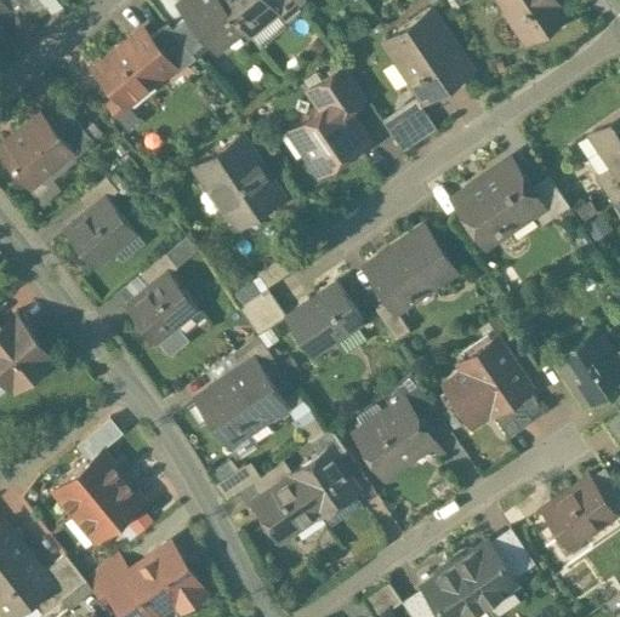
[(49,9),(41,0),(15,0),(33,22),(49,9)]
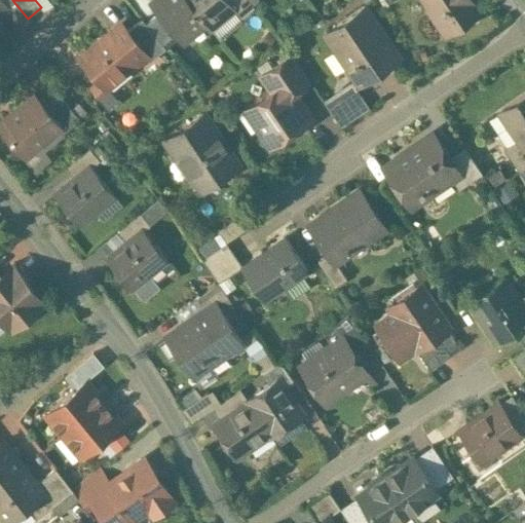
[(157,0),(151,5),(158,14),(176,36),(182,43),(205,24),(186,0),(157,0)]
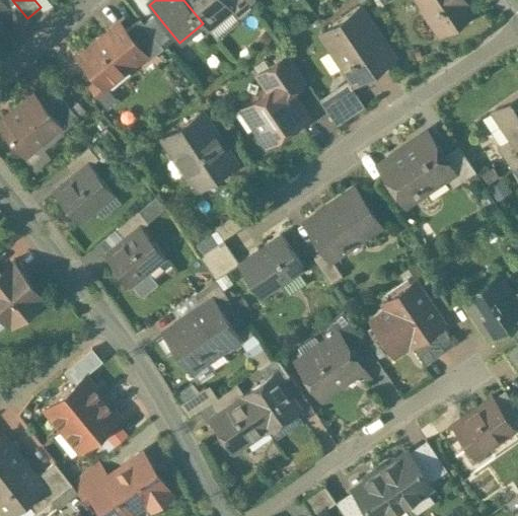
[(222,0),(183,0),(203,23),(207,28),(230,10),(230,9),(222,0)]
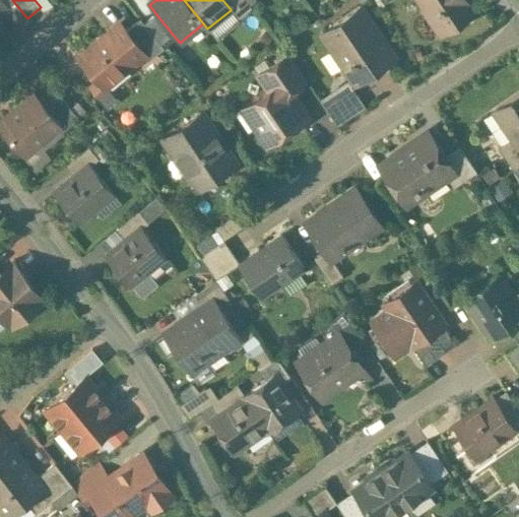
[(244,0),(222,0),(231,9),(231,10),(239,19),(252,9),(244,0)]
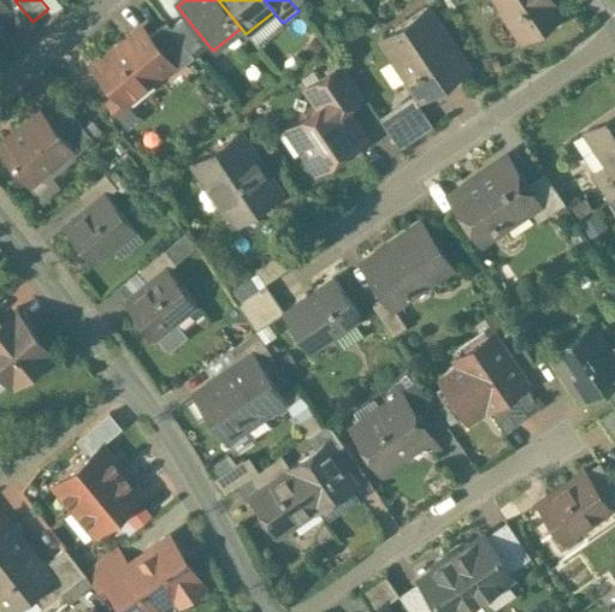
[(495,0),(502,11),(509,6),(515,15),(525,17),(536,33),(561,16),(550,0),(495,0)]
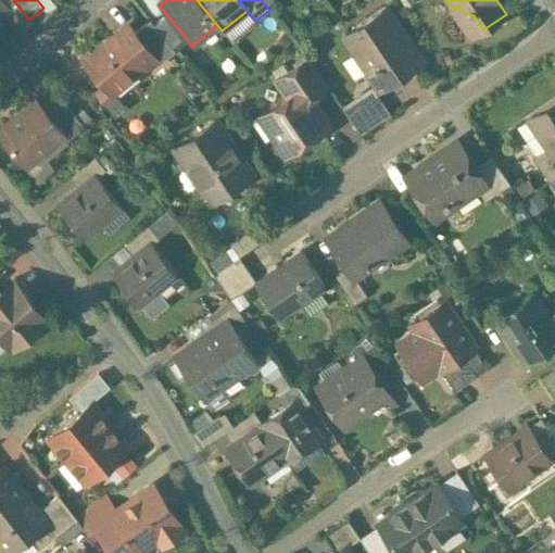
[(386,11),(344,38),(381,91),(421,64),(386,11)]
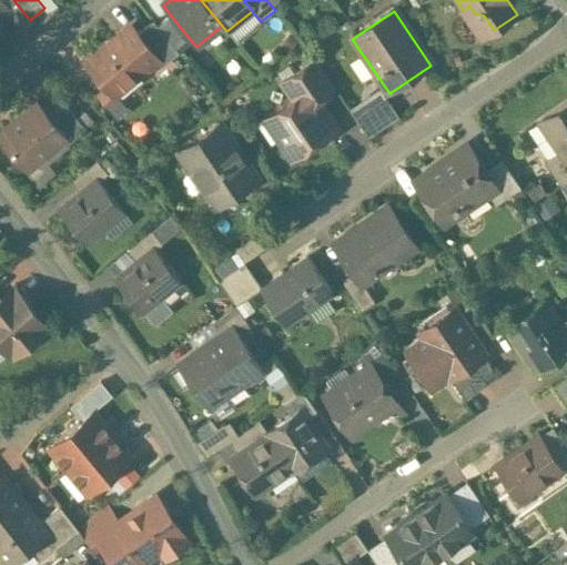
[(190,39),(171,16),(158,27),(176,50),(190,39)]
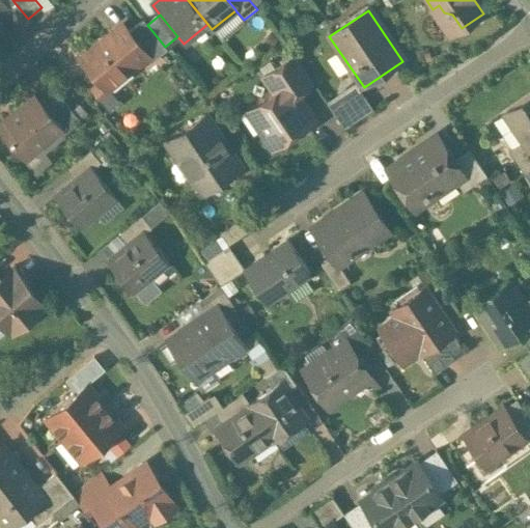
[(147,25),(144,21),(129,33),(148,56),(147,57),(148,58),(151,63),(168,50),(165,47),(147,25)]
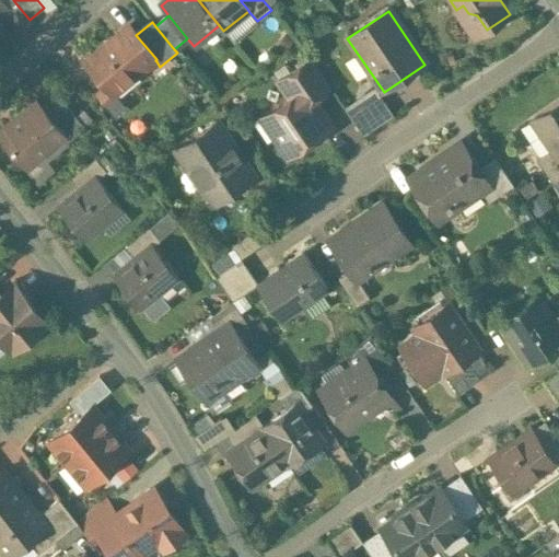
[(113,46),(109,42),(85,61),(108,90),(118,81),(124,89),(156,61),(155,60),(156,59),(136,35),(132,31),(113,46)]
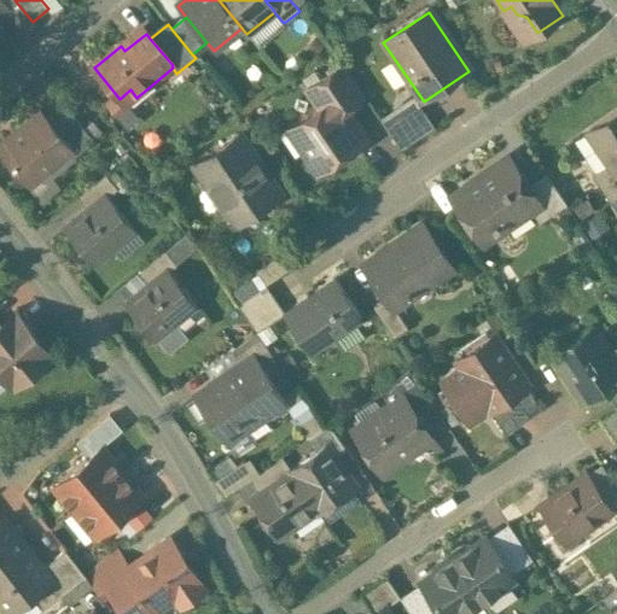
[(365,98),(343,66),(308,91),(321,110),(337,100),(344,111),(365,98)]
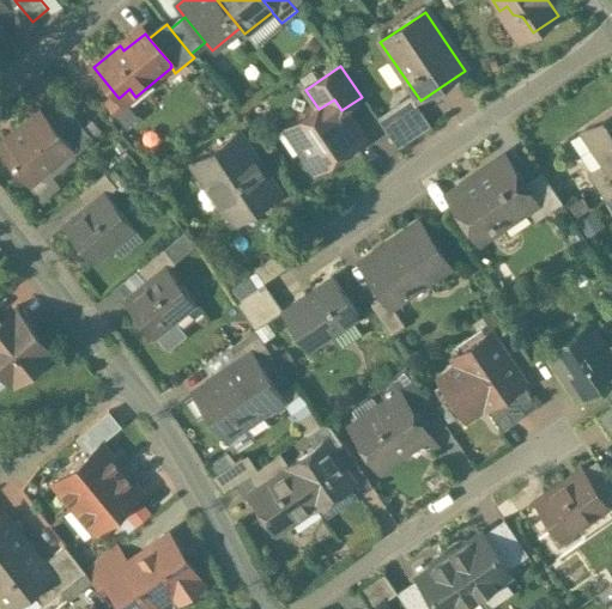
[(341,110),(334,99),(319,109),(292,128),(308,151),(307,158),(311,166),(319,166),(320,169),(363,140),(341,110)]
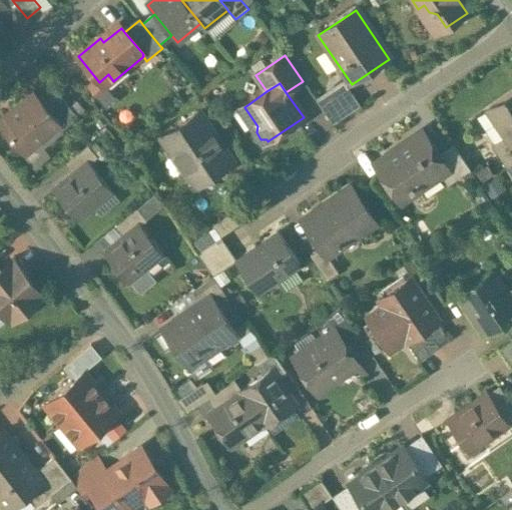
[(346,87),(319,105),(333,126),(360,107),(346,87)]
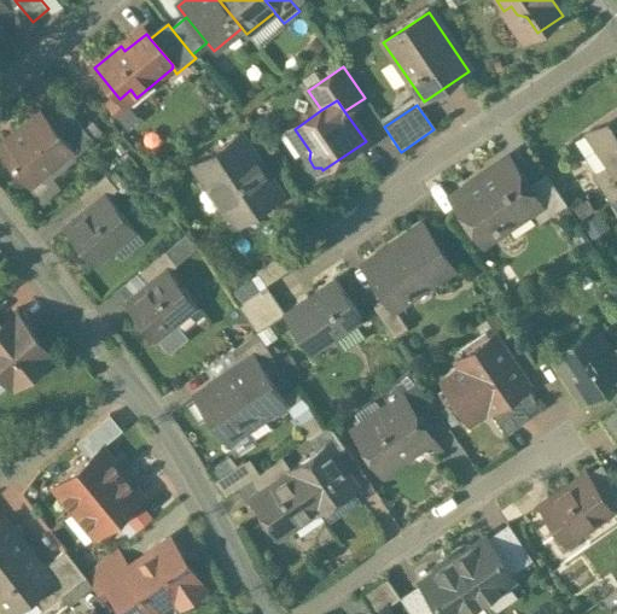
[(40,112),(15,133),(16,135),(0,147),(0,151),(29,187),(71,152),(73,151),(52,127),(40,112)]
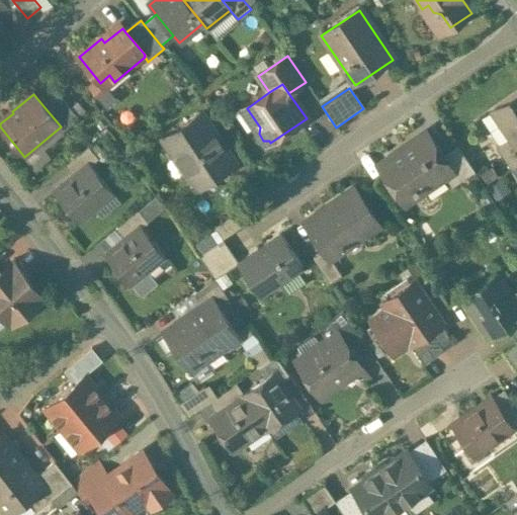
[(79,119),(59,94),(44,106),(61,126),(60,127),(64,133),(79,119)]
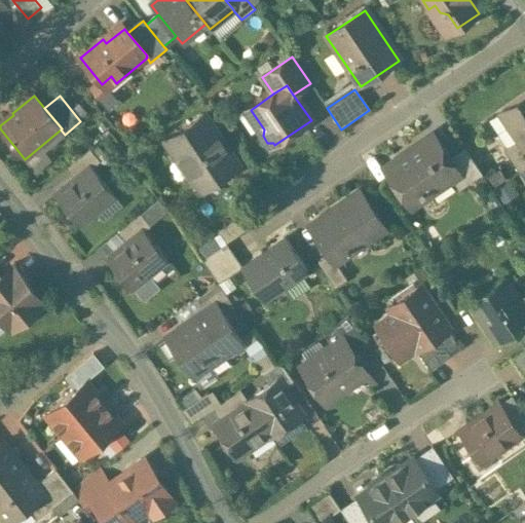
[(524,98),(500,115),(518,143),(524,151),(524,98)]
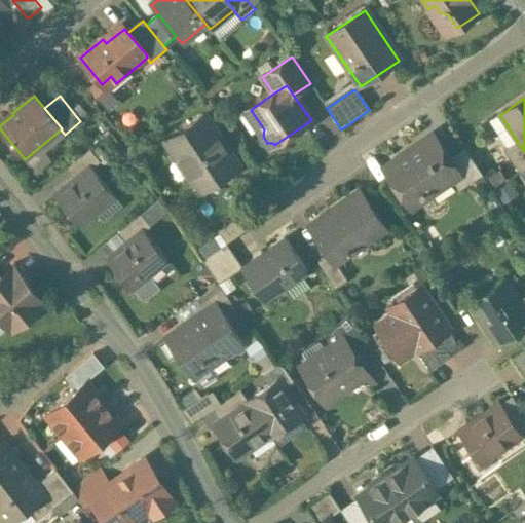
[(238,167),(203,116),(165,142),(199,193),(238,167)]
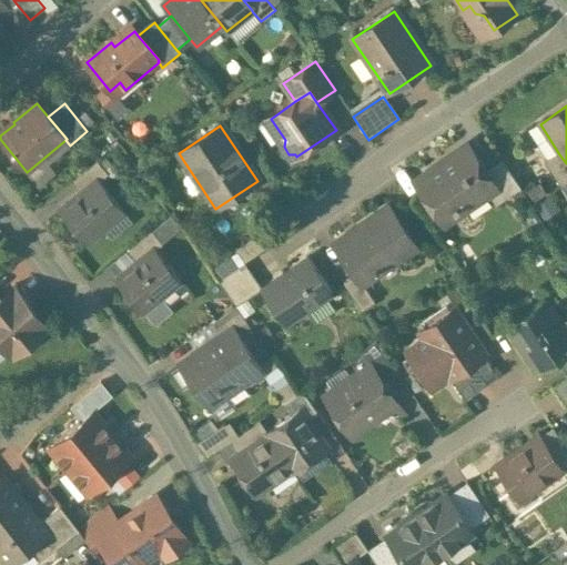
[(464,151),(452,159),(451,162),(443,168),(442,172),(443,173),(436,178),(434,174),(429,173),(417,182),(417,185),(434,212),(449,201),(452,205),(452,209),(453,211),(461,212),(487,194),(494,190),(483,173),(468,151),(464,151)]
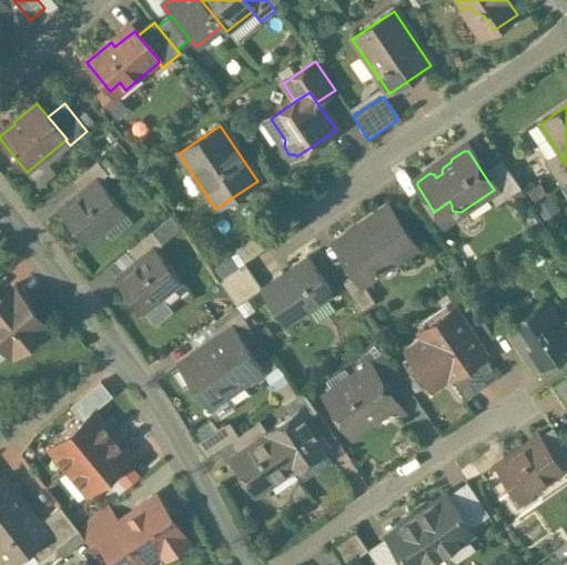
[(566,163),(559,154),(544,164),(562,190),(566,185),(566,163)]
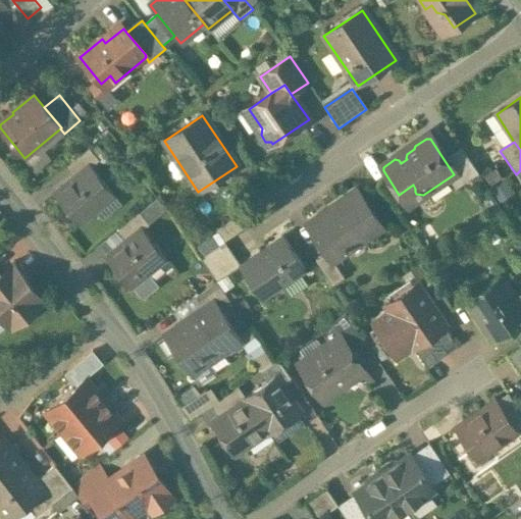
[(461,148),(444,159),(454,174),(448,178),(456,190),(478,174),(461,148)]
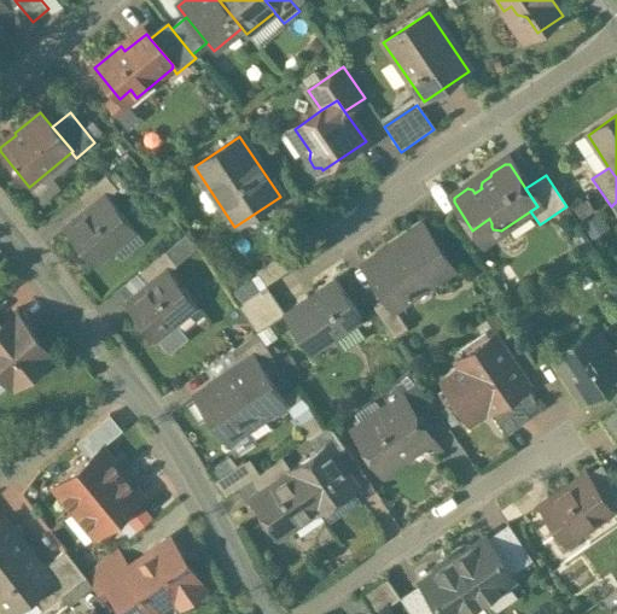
[(117,192),(106,177),(80,199),(91,211),(108,198),(109,199),(117,192)]
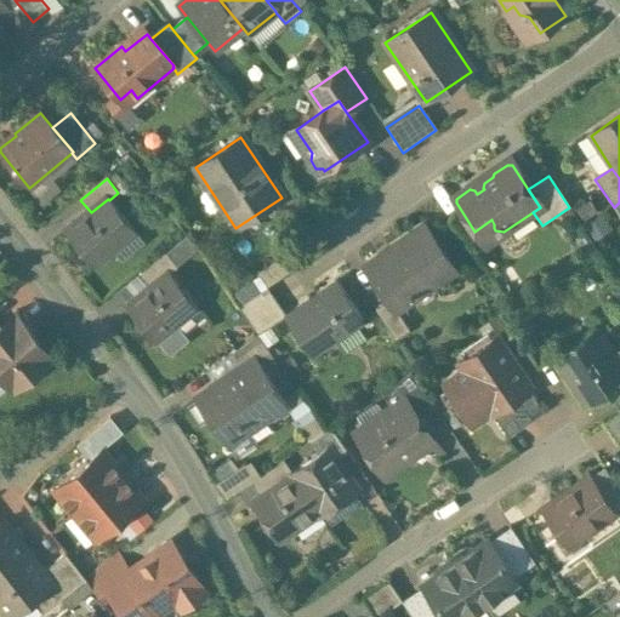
[(91,212),(67,233),(94,267),(135,233),(109,200),(108,199),(91,212)]
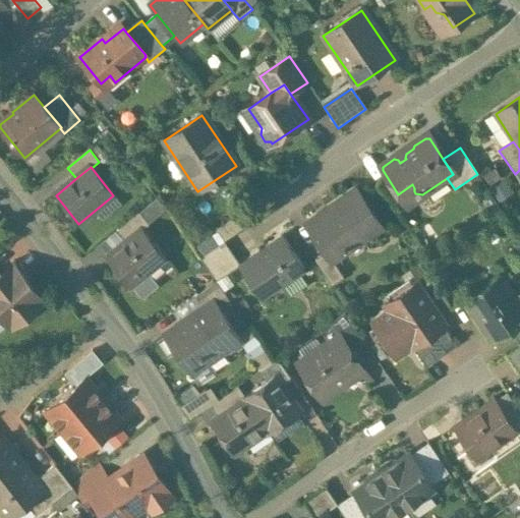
[(356,190),(306,225),(326,253),(332,263),(333,262),(382,228),(356,190)]
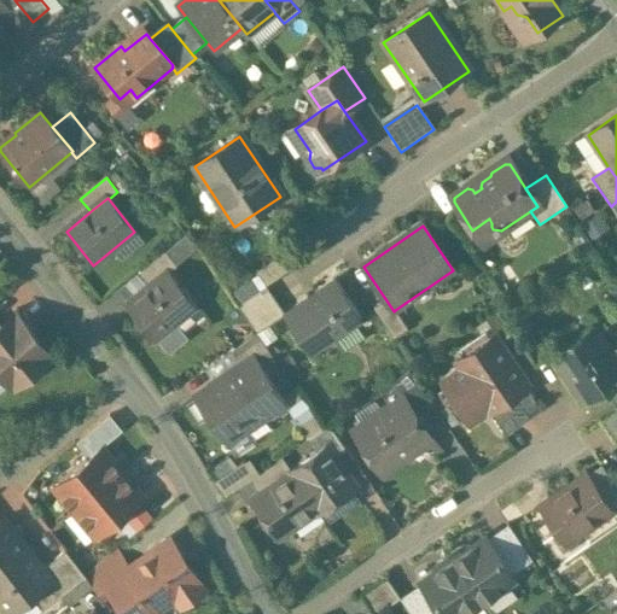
[(166,253),(141,273),(151,286),(168,273),(169,274),(176,268),(166,253)]
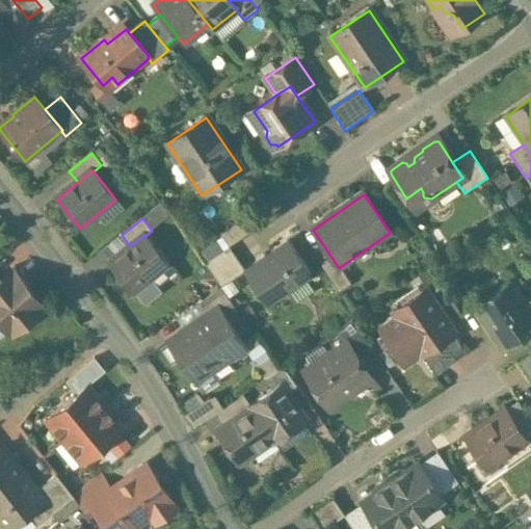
[(246,218),(220,235),(229,247),(229,248),(255,231),(246,218)]
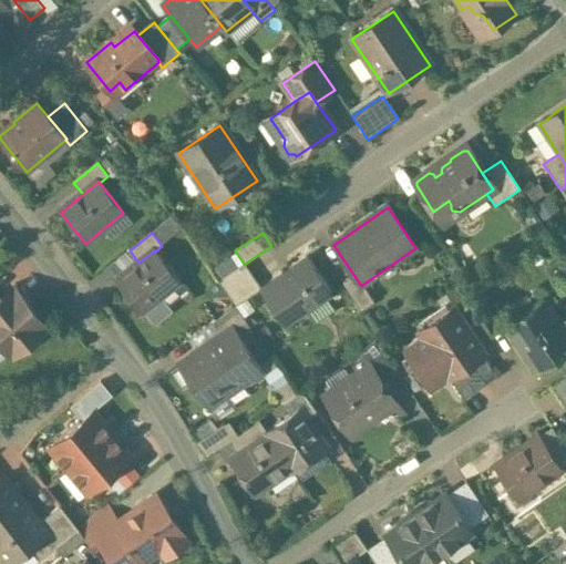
[(139,263),(116,280),(142,311),(179,280),(155,252),(154,250),(139,263)]
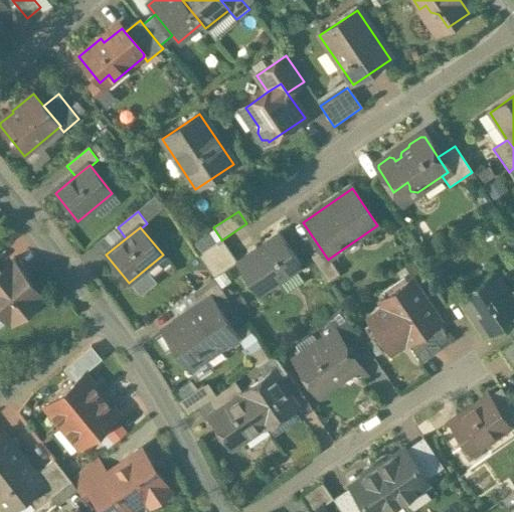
[(237,264),(236,264),(259,297),(302,268),(280,235),(237,264)]
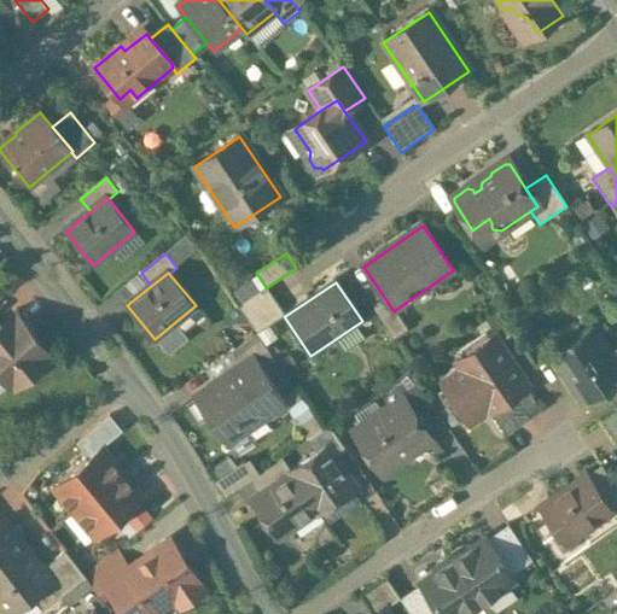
[(266,287),(238,307),(257,335),(284,316),(285,316),(266,288),(266,287)]
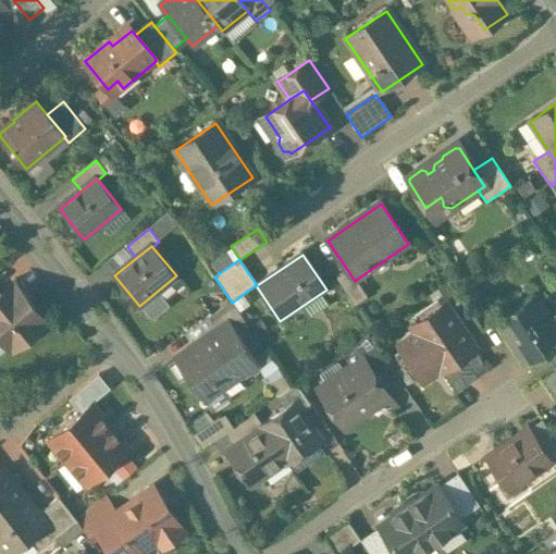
[(355,281),(348,271),(337,279),(356,305),(368,297),(356,280),(355,281)]
